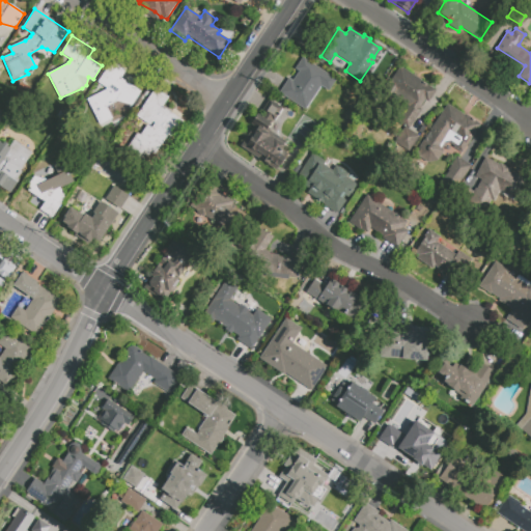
[(279,92),(288,79),(292,82),(299,72),(295,68),(302,57),(336,80),(328,91),(322,86),(305,110),(279,92)]
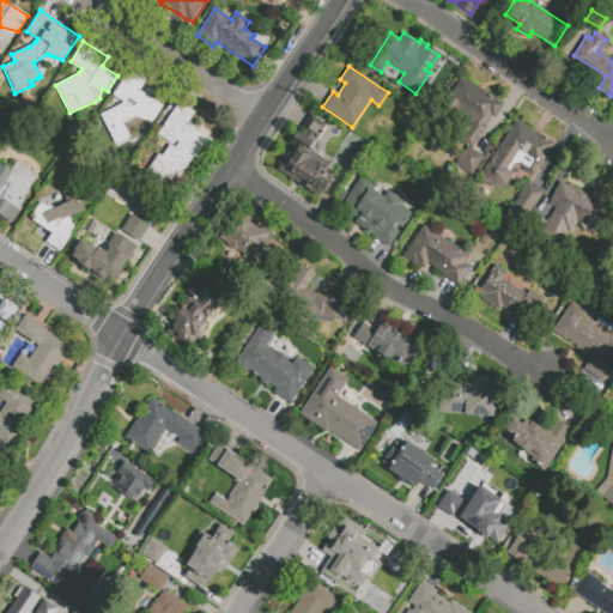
[(140,90),(163,105),(151,122),(134,116),(122,123),(129,139),(114,146),(107,132),(99,116),(125,103),(113,95),(129,68),(146,79),(140,90)]
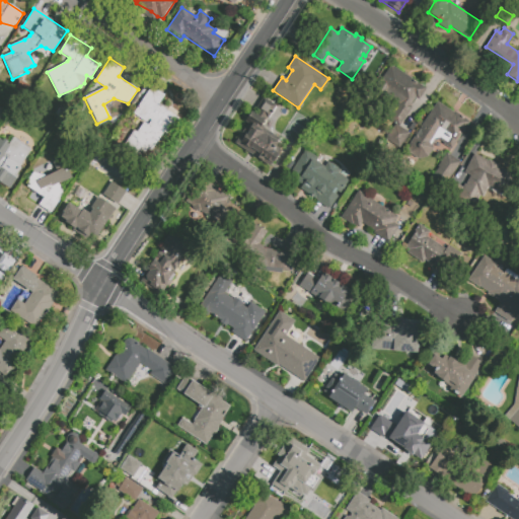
[(378,83),(390,64),(427,88),(420,99),(417,97),(410,107),(411,108),(399,126),(389,119),(402,99),(378,83)]
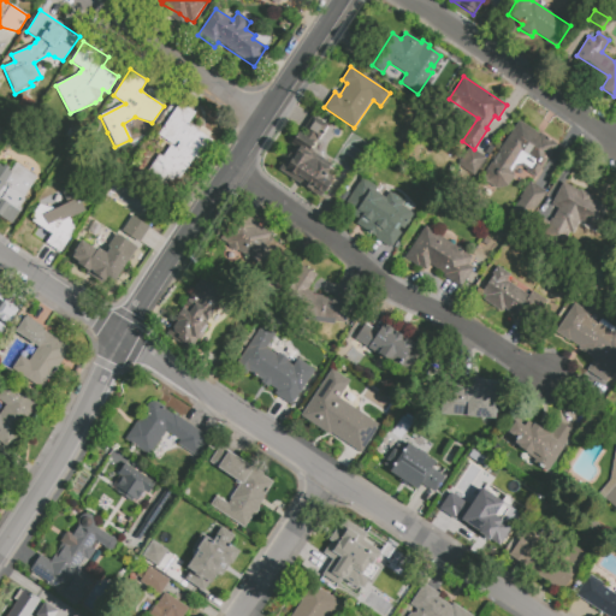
[(158,135),(181,102),(196,113),(188,126),(190,128),(191,126),(213,141),(201,158),(200,157),(197,159),(195,157),(181,178),(176,176),(172,182),(169,179),(164,187),(144,173),(158,154),(163,157),(171,146),(176,148),(179,143),(177,142),(175,146),(158,135)]
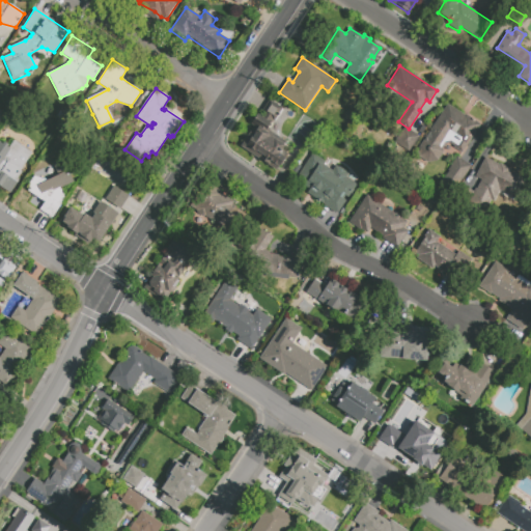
[(260,113),(269,100),(282,109),(274,122),(272,121),(268,128),(271,130),(270,131),(286,142),(281,149),(287,154),(279,166),(273,163),(270,167),(258,159),(258,158),(241,146),(254,124),(251,123),(258,113),(262,116),(263,115),(260,113)]
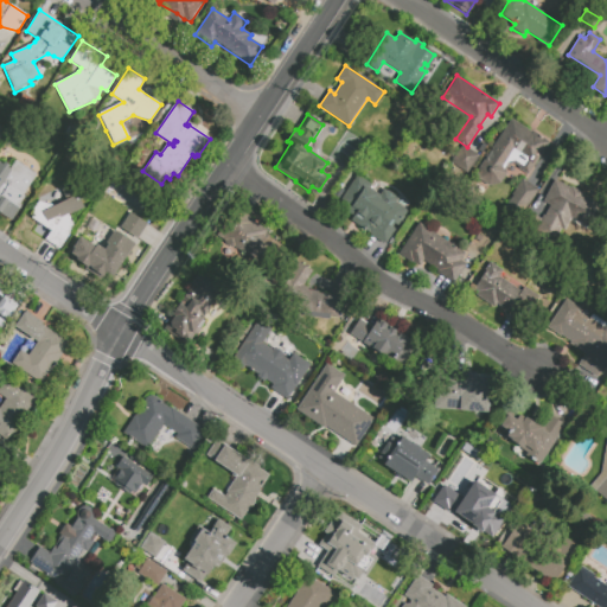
[(493,159),(485,159),(478,168),(480,179),(490,186),(500,184),(506,173),(506,170),(509,165),(513,164),(519,167),(519,170),(528,174),(549,142),(532,131),(531,132),(511,119),(491,148),(493,159)]
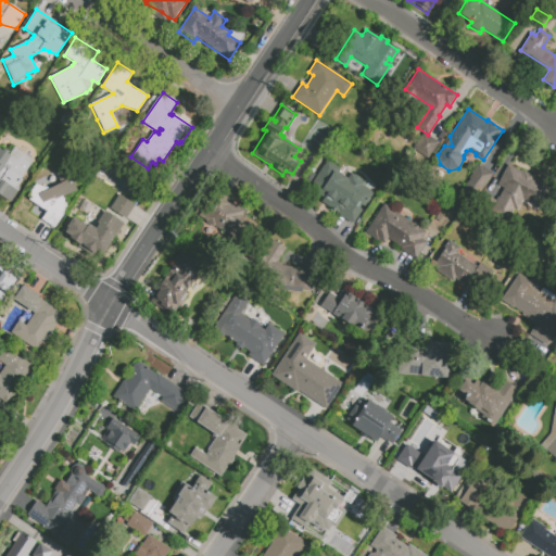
[(424,133),(439,142),(428,160),(413,150),(424,133)]
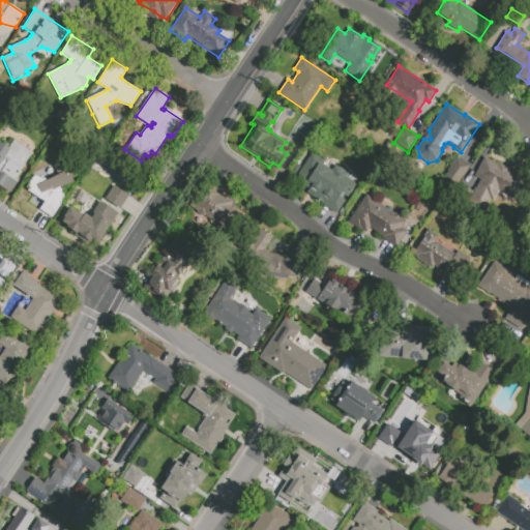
[(0,184),(0,142),(2,144),(4,141),(9,144),(7,147),(8,148),(13,140),(32,152),(20,171),(22,172),(17,178),(19,179),(10,192),(0,184)]
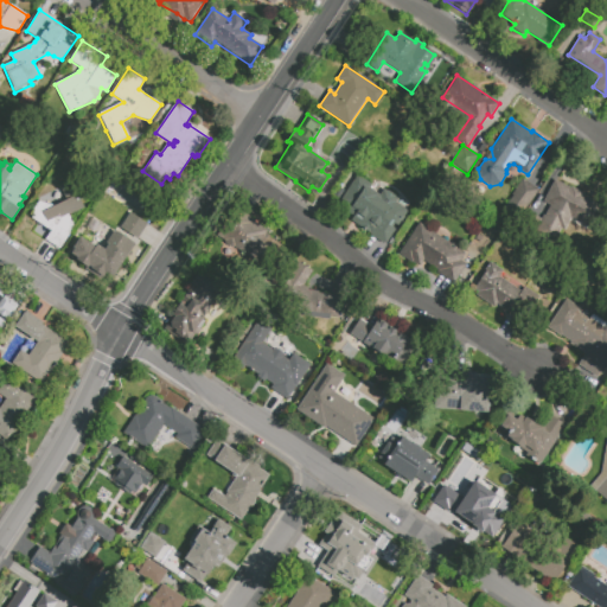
[(522,178),(537,189),(516,221),(499,210),(522,178)]
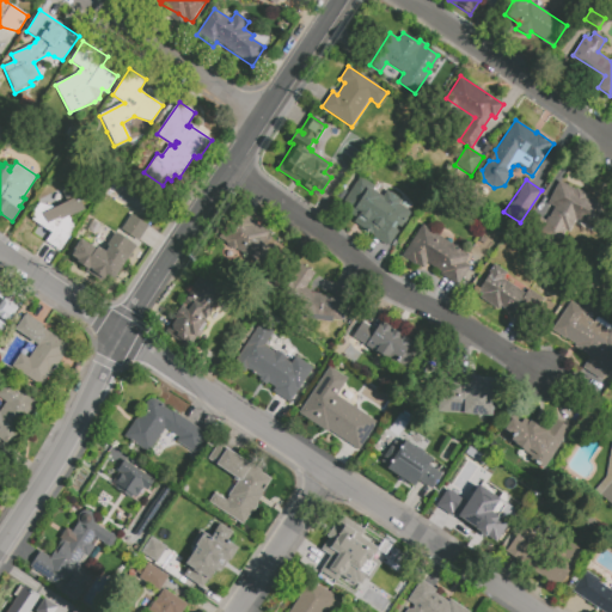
[(558,181),(598,202),(600,206),(601,209),(601,215),(601,221),(597,232),(575,220),(569,233),(565,231),(557,246),(538,236),(548,216),(550,218),(555,207),(548,203),(558,181)]
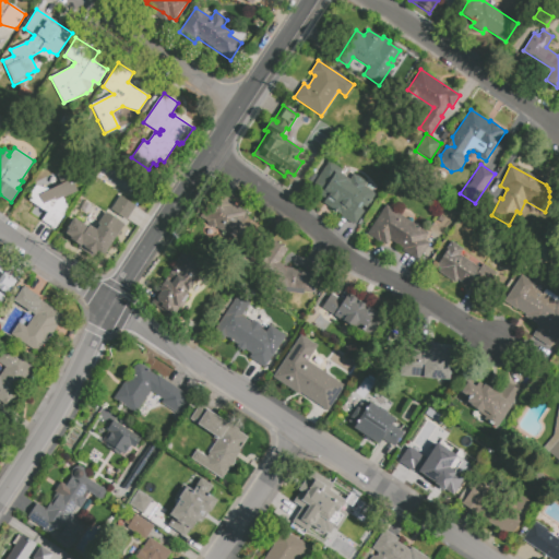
[(28,201),(31,198),(27,197),(36,183),(50,188),(61,182),(56,170),(67,166),(73,179),(78,190),(66,198),(69,205),(56,228),(43,219),(47,212),(28,201)]
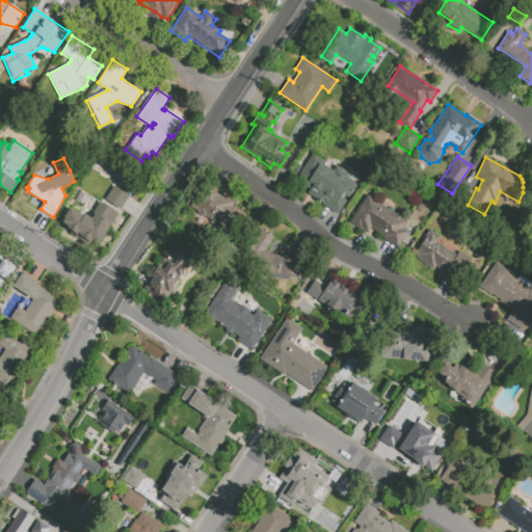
[(319,163),(331,171),(330,173),(331,174),(337,166),(339,167),(340,166),(347,171),(346,174),(349,175),(346,179),(357,186),(349,198),(345,195),(343,200),(346,202),(338,214),(308,194),(311,189),(304,186),(319,163)]
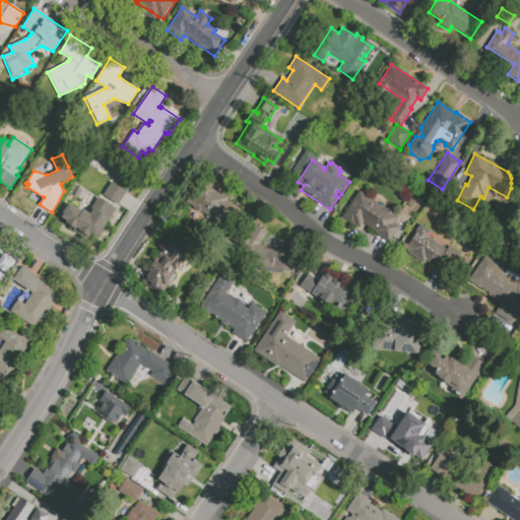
[(198,204),(189,206),(188,200),(199,198),(194,195),(204,179),(220,189),(218,191),(230,198),(228,200),(237,206),(223,228),(203,213),(200,214),(198,204)]
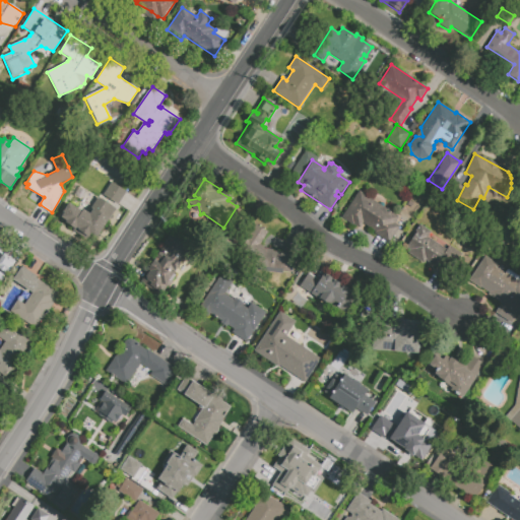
[(112,182),(126,191),(117,204),(103,195),(112,182)]
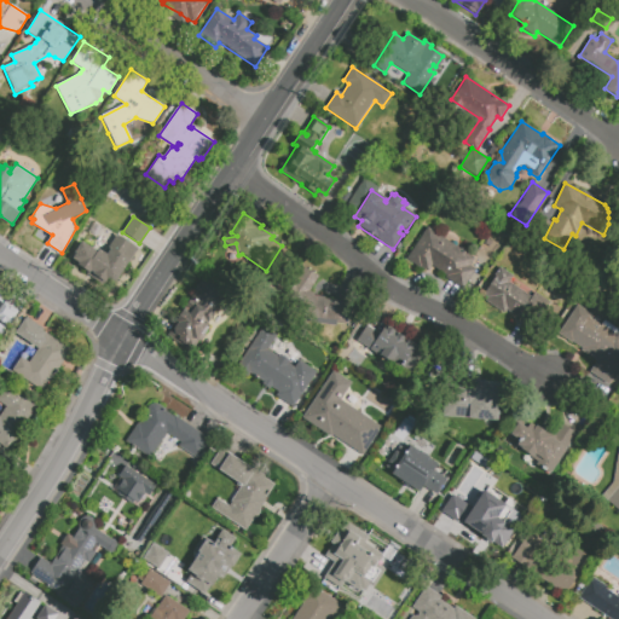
[(103,226),(97,238),(87,232),(94,221),(103,226)]
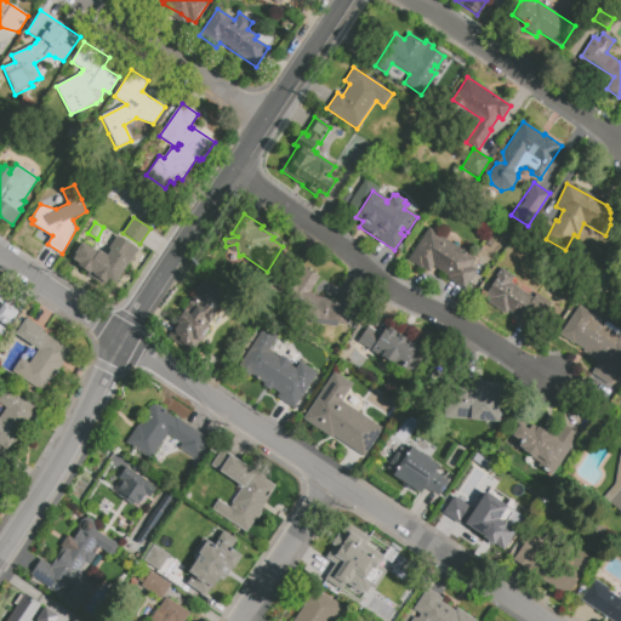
[(476,260),(471,266),(478,271),(463,291),(448,279),(449,278),(436,268),(431,275),(410,261),(419,249),(416,246),(429,228),(476,260)]
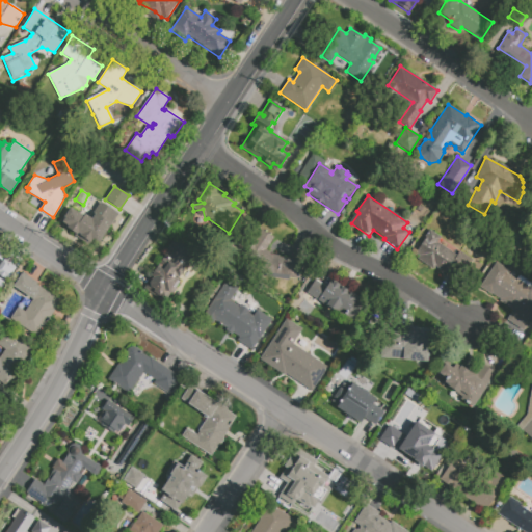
[(101,202),(116,213),(100,240),(95,236),(89,243),(60,223),(65,217),(63,216),(70,207),(84,216),(85,215),(91,219),(96,213),(95,212),(101,202)]
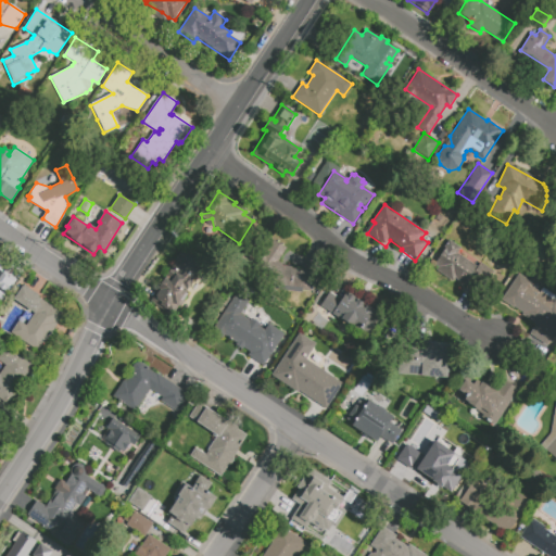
[(314,272),(312,292),(268,287),(249,274),(272,239),(285,248),(277,261),(281,264),(280,266),(290,266),(290,268),(314,272)]
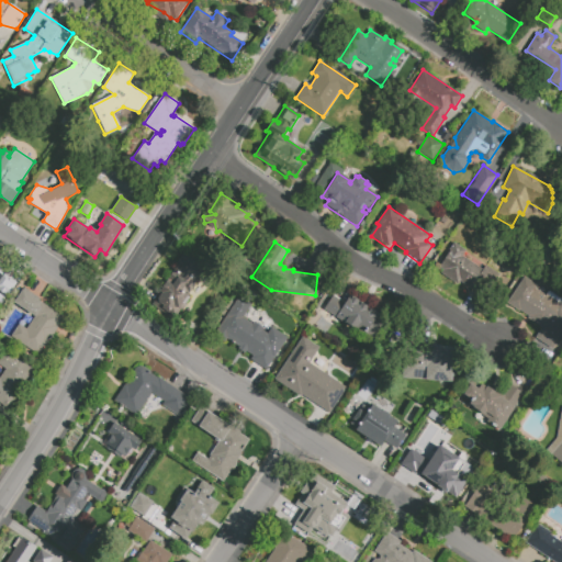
[(485,265),(498,274),(484,294),(478,290),(471,289),(459,281),(457,284),(441,272),(442,270),(439,267),(450,250),(449,249),(454,243),(465,250),(462,256),(482,270),(485,265)]
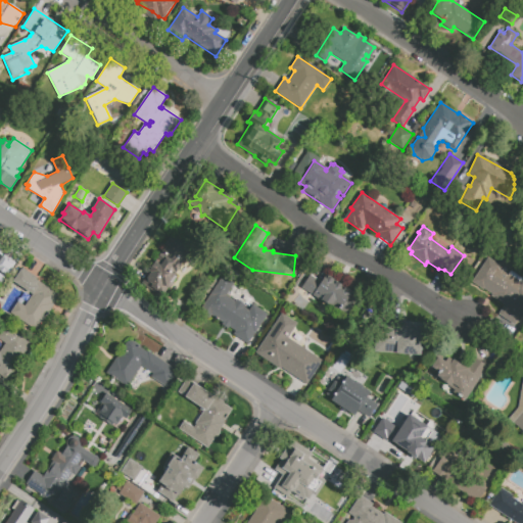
[(164,244),(172,233),(193,247),(170,282),(174,285),(169,292),(167,291),(162,296),(154,290),(153,292),(142,284),(143,282),(139,279),(142,273),(147,277),(150,273),(149,272),(167,245),(164,244)]
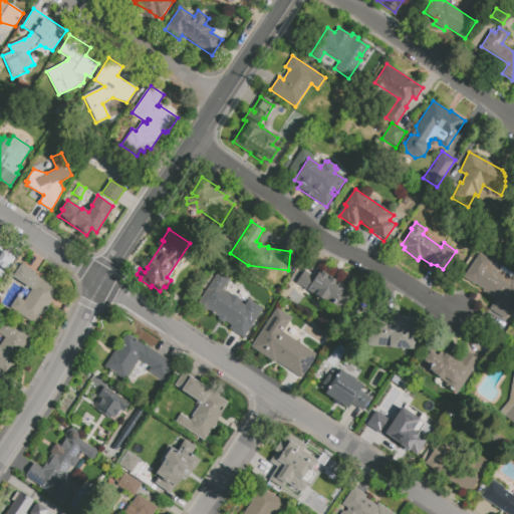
[(8,269),(4,266),(3,268),(0,266),(0,256),(3,251),(15,258),(8,269)]
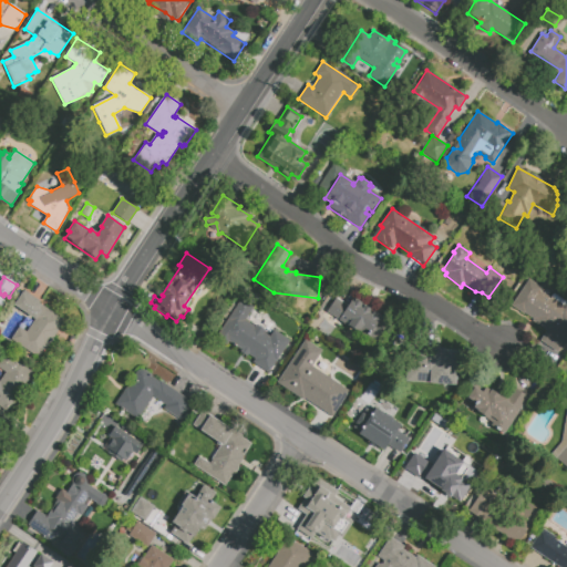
[(566,338),(557,352),(539,340),(546,331),(532,321),(534,319),(525,313),(524,315),(511,306),(529,279),(543,288),(540,291),(549,298),(553,294),(565,301),(566,300),(566,338)]
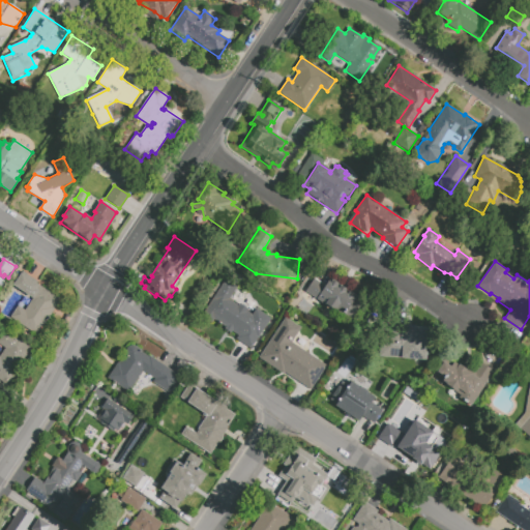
[(10,318),(19,306),(25,311),(32,298),(13,286),(22,272),(37,282),(35,284),(60,299),(37,334),(10,318)]
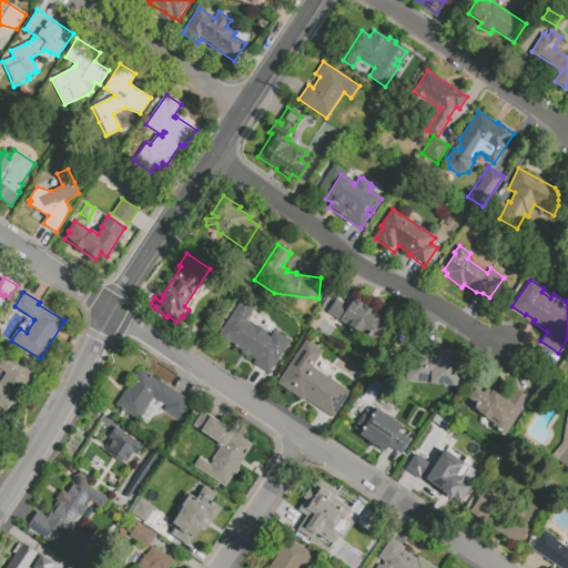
[(327,314),(337,298),(348,306),(352,301),(354,303),(356,300),(362,303),(361,306),(363,308),(365,306),(371,310),(369,312),(373,314),(374,312),(381,316),(379,318),(382,321),(372,335),(363,330),(359,334),(348,326),(351,323),(342,316),(338,321),(327,314)]
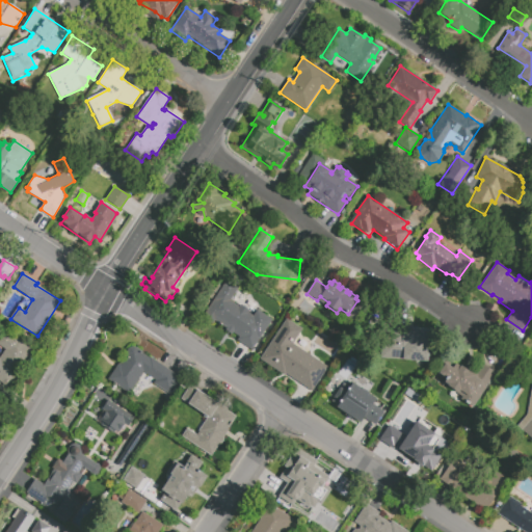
[(257,310),(271,319),(258,339),(259,340),(251,350),(236,340),(238,338),(232,334),(231,336),(224,330),(225,328),(214,321),(211,324),(202,318),(224,283),(236,290),(230,301),(238,307),(240,304),(248,311),(247,313),(253,316),(257,310)]
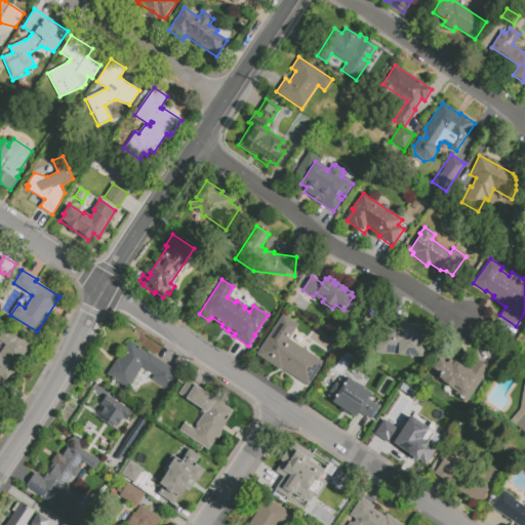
[(283,314),(298,324),(289,338),(324,362),(308,387),(256,353),(283,314)]
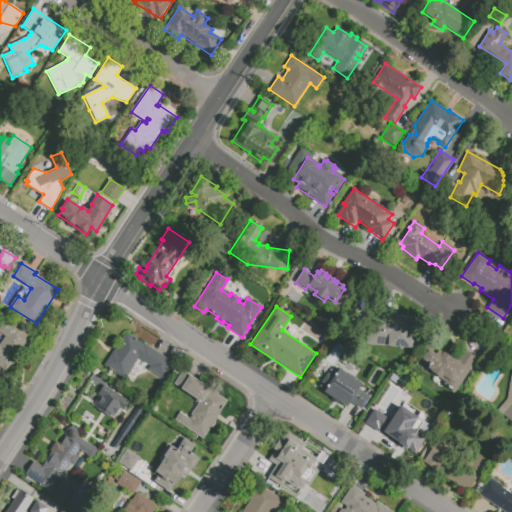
[(386,346),(365,345),(366,333),(367,321),(376,321),(386,322),(386,314),(402,315),(401,317),(412,317),(412,318),(413,318),(413,321),(411,321),(411,348),(388,346),(386,346)]
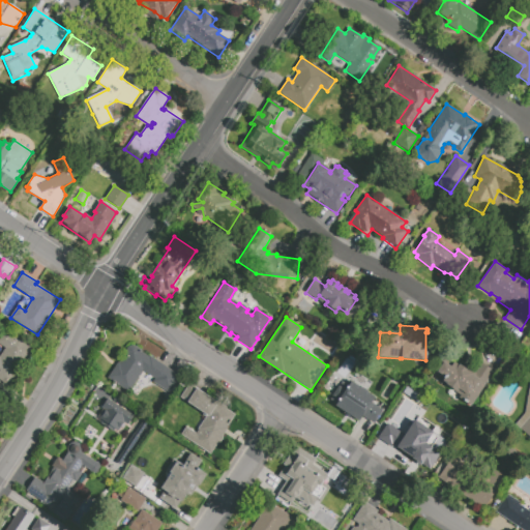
[(0,380),(0,355),(5,348),(0,344),(0,335),(4,329),(35,350),(27,362),(22,358),(15,369),(19,371),(8,386),(0,380)]
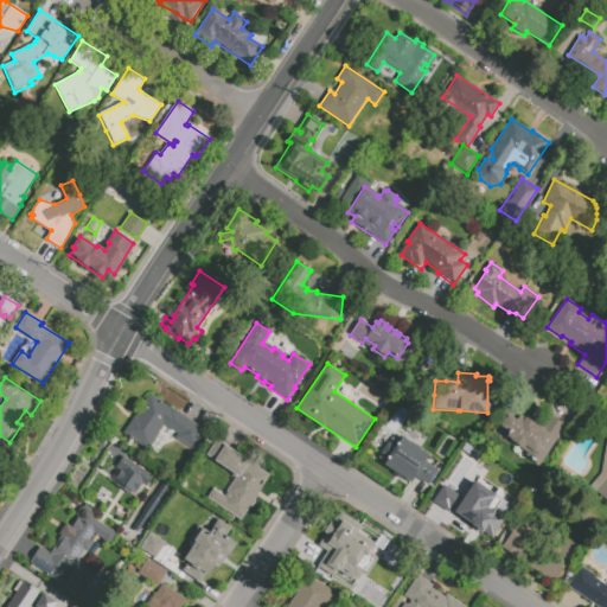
[(172,407),(206,432),(193,452),(174,438),(177,433),(174,432),(174,433),(163,426),(147,448),(123,433),(144,401),(147,397),(151,395),(154,396),(160,398),(164,402),(163,403),(171,409),(172,407)]
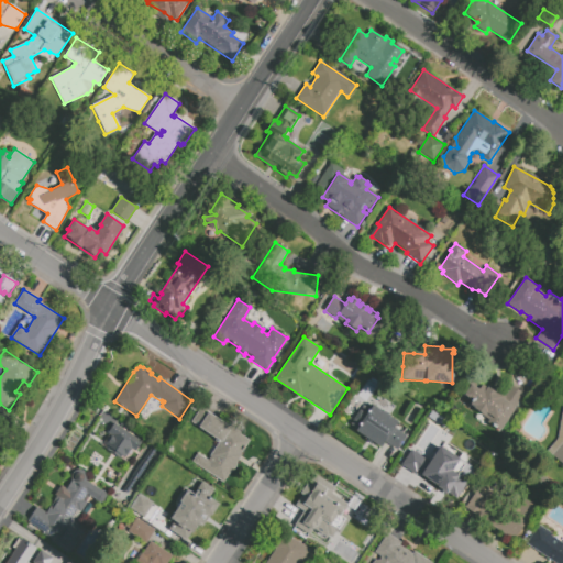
[(472,385),(478,389),(482,385),(486,388),(487,386),(503,397),(511,385),(526,395),(500,432),(487,423),(489,420),(485,417),(485,418),(468,407),(473,401),(464,396),(472,385)]
